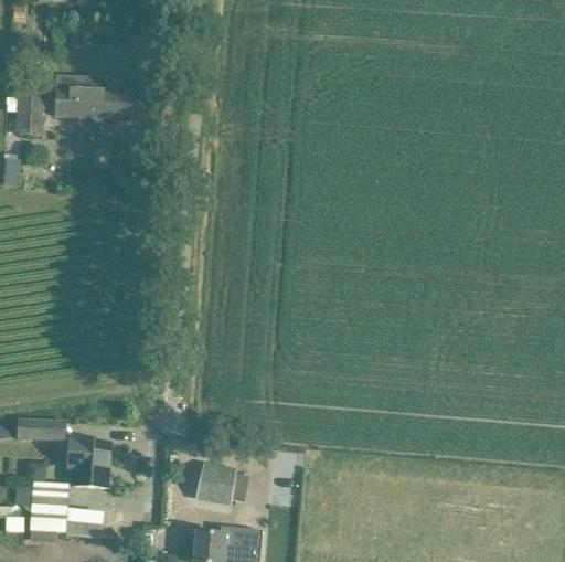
[(25,21),(27,3),(14,2),(13,20),(25,21)]
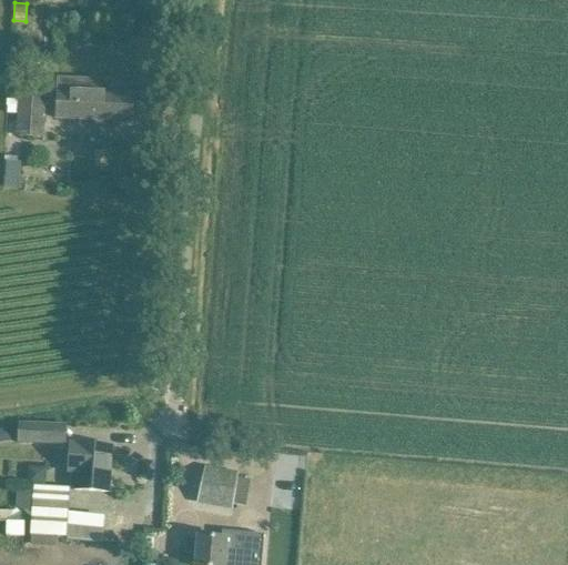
[(9,73),(7,111),(19,111),(17,133),(41,135),(44,81),(20,80),(20,73),(9,73)]
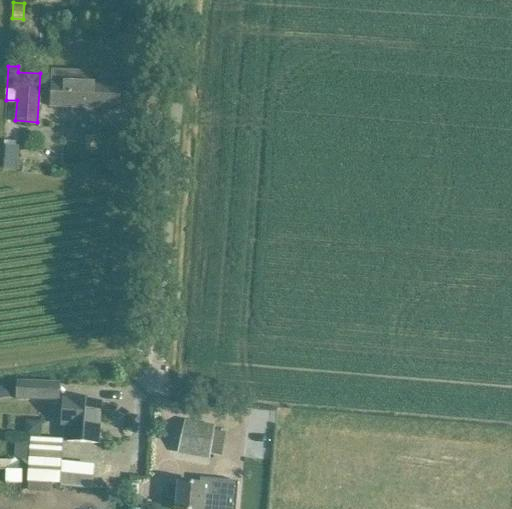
[(89,81),(89,69),(51,68),(49,104),(119,108),(120,83),(89,81)]
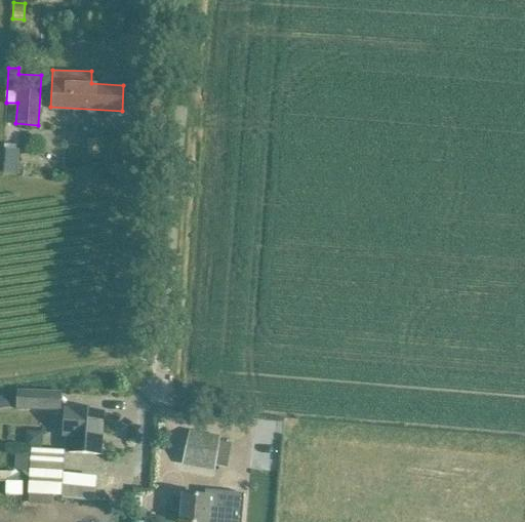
[(5,143),(4,162),(18,163),(18,148),(15,148),(15,143),(5,143)]
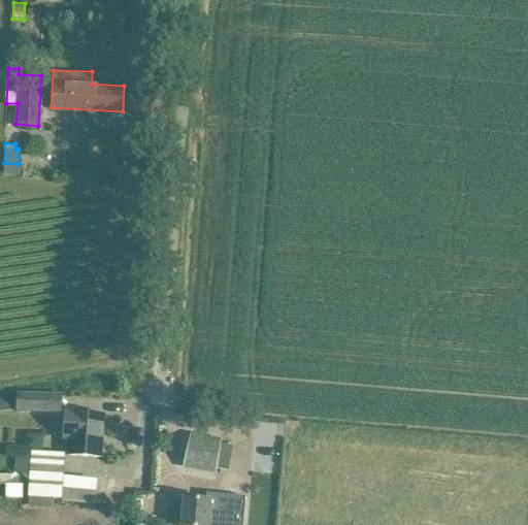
[(94,164),(111,165),(112,144),(96,143),(94,164)]
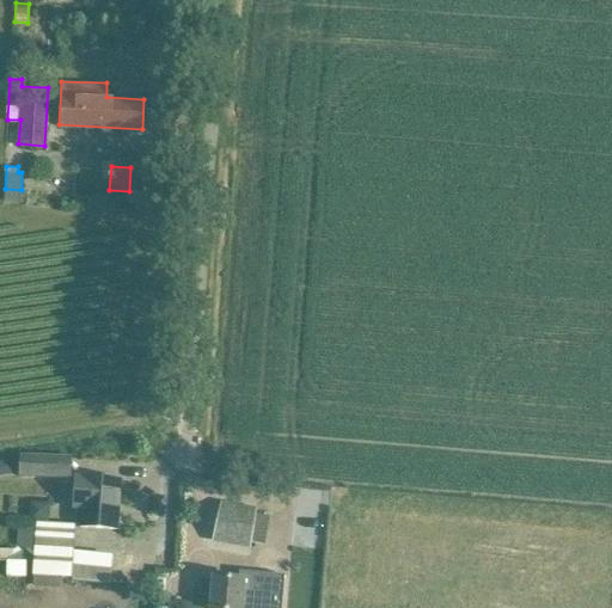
[(20,455),(20,473),(71,474),(71,456),(20,455)]
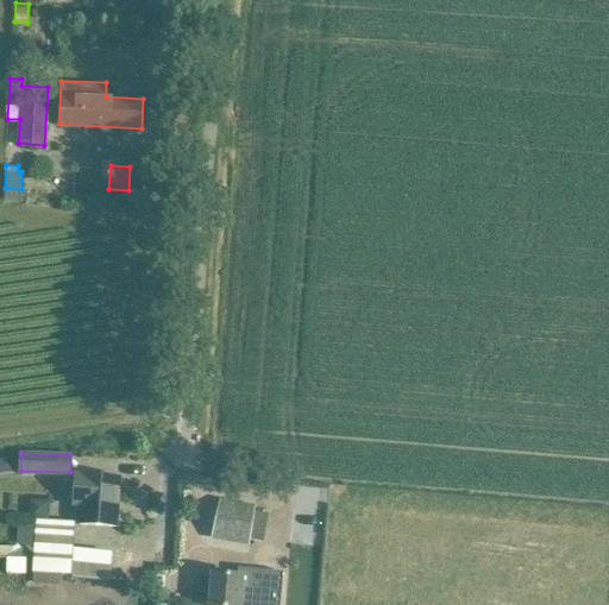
[(120,476),(75,472),(73,503),(81,504),(80,522),(117,524),(120,476)]
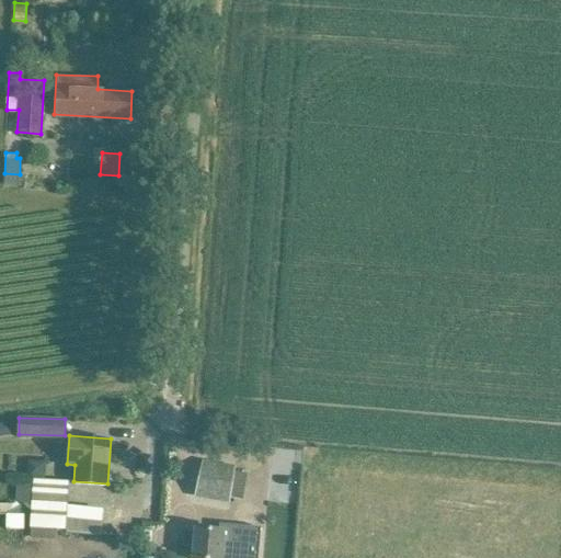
[(227,498),(233,469),(233,467),(203,460),(195,492),(227,498)]
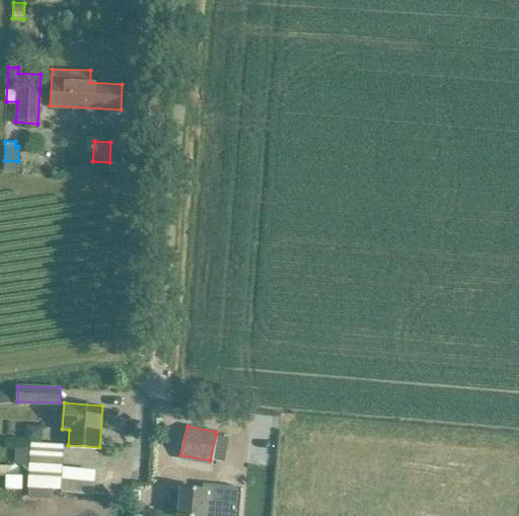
[(65,444),(57,443),(48,443),(30,442),(27,487),(62,489),(65,444)]
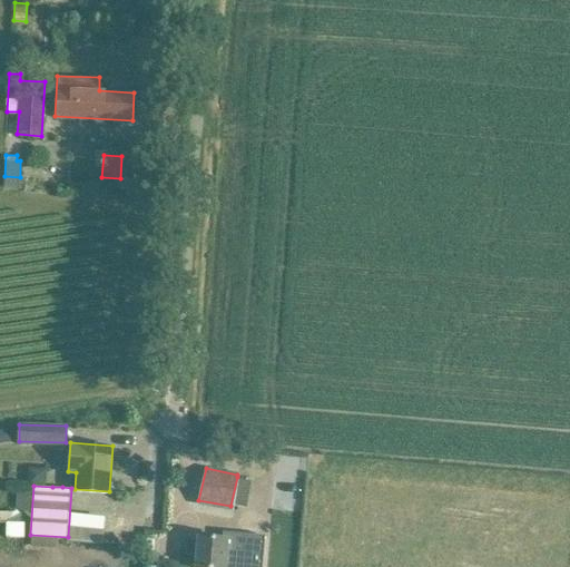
[(0,520),(6,520),(6,535),(23,535),(23,521),(21,520),(21,510),(0,509),(0,520)]
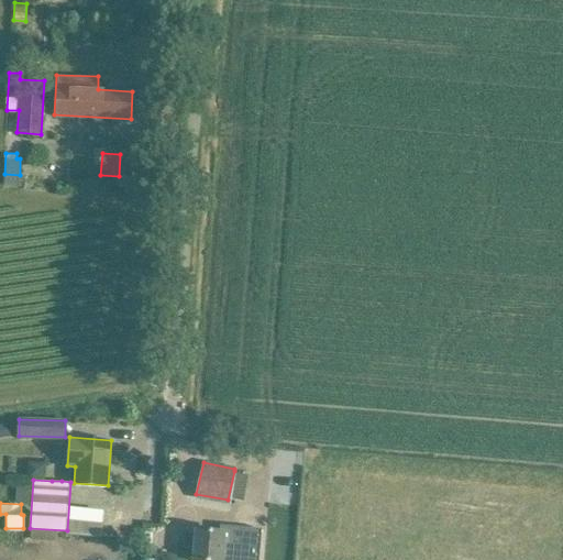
[(77,534),(111,536),(112,514),(78,512),(77,534)]
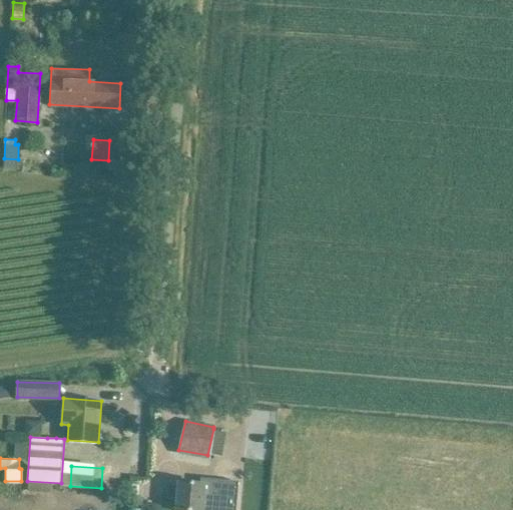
[(174,509),(226,509),(228,500),(229,486),(204,484),(177,482),(174,509)]
